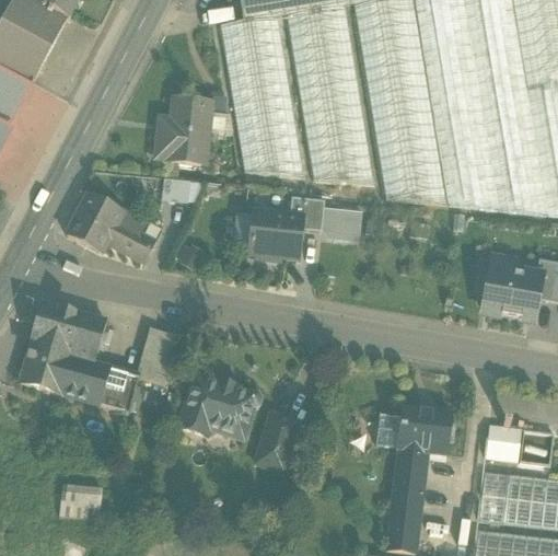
[(0,0),(0,64),(35,83),(70,20),(33,0),(14,0),(13,2),(4,19),(0,15),(0,0)]
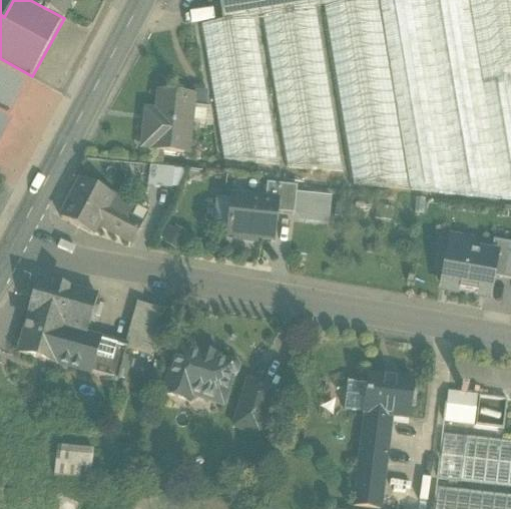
[(12,2),(8,0),(0,0),(0,14),(4,17),(12,2)]
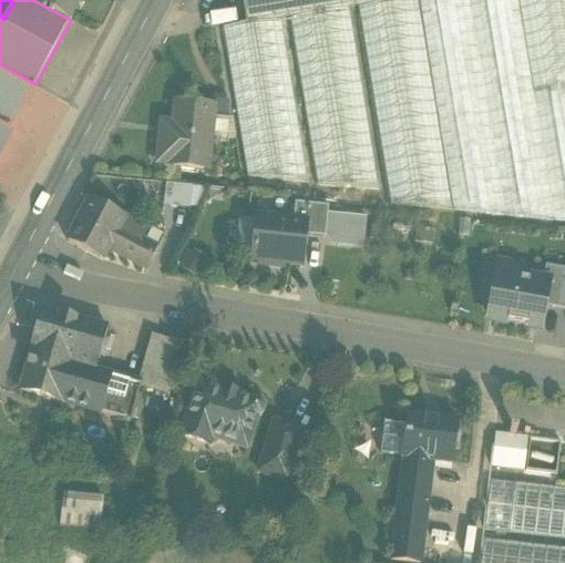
[(33,0),(71,20),(82,0),(33,0)]
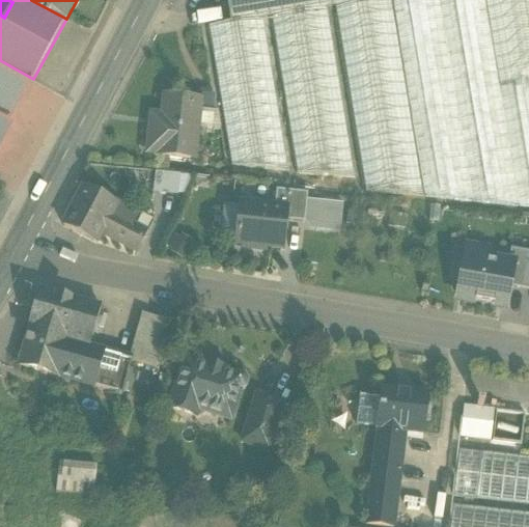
[(225,0),(228,22),(265,17),(272,16),(327,6),(333,5),(369,0),(225,0)]
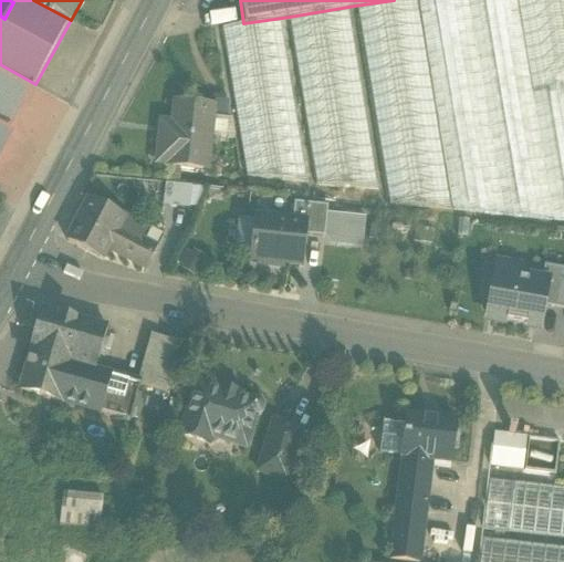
[(394,0),(355,6),(386,201),(450,208),(417,0),(394,0)]
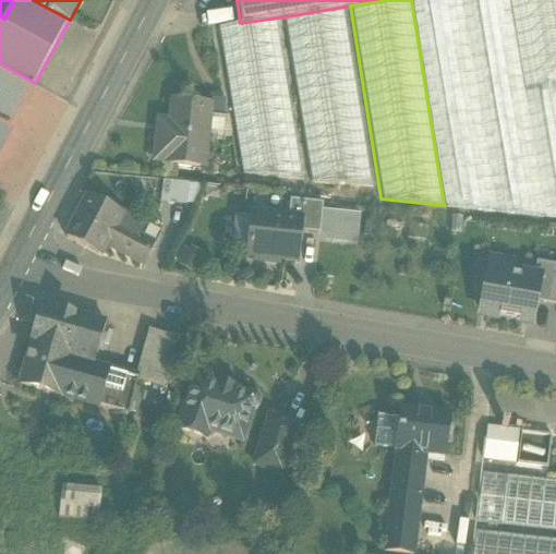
[(420,0),(452,206),(535,215),(502,0),(420,0)]
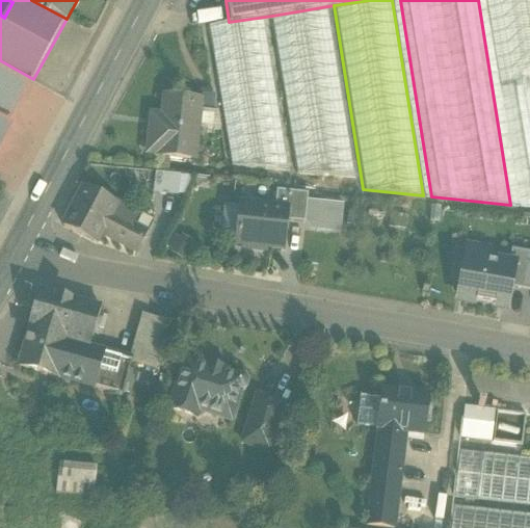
[(486,0),(501,86),(529,80),(529,0),(486,0)]
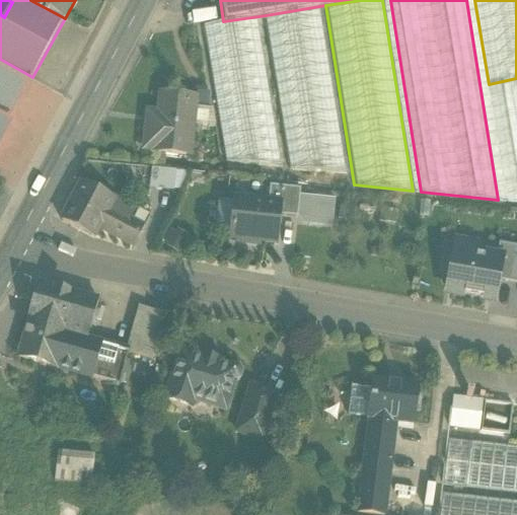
[(319,6),(266,15),(289,165),(346,171),(319,6)]
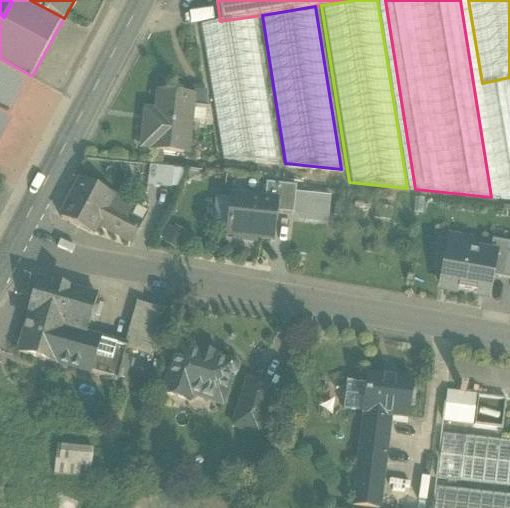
[(220,21),(201,24),(221,156),(278,162),(255,16),(220,21)]
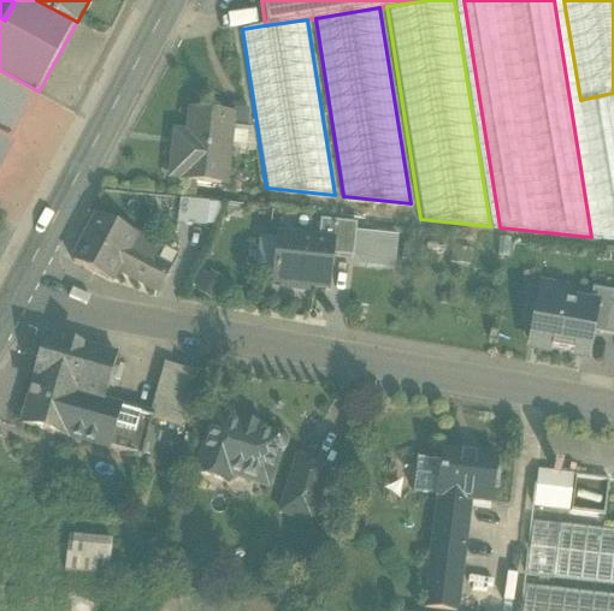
[(39,92),(0,70),(0,126),(16,136),(39,92)]
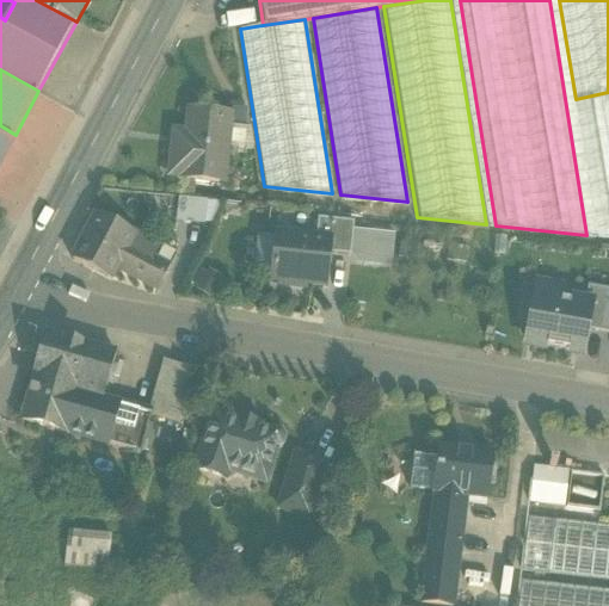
[(608,100),(573,107),(594,236),(608,237),(608,100)]
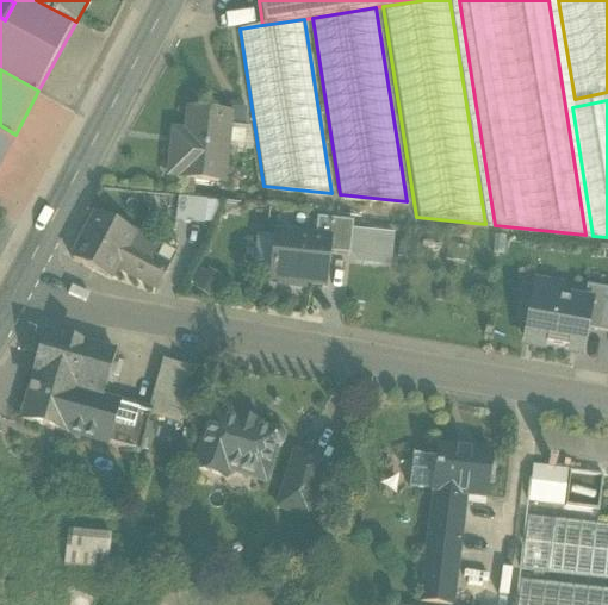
[(231,117),(187,112),(182,156),(172,155),(169,176),(224,182),(228,148),(252,150),(248,131),(229,129),(231,117)]
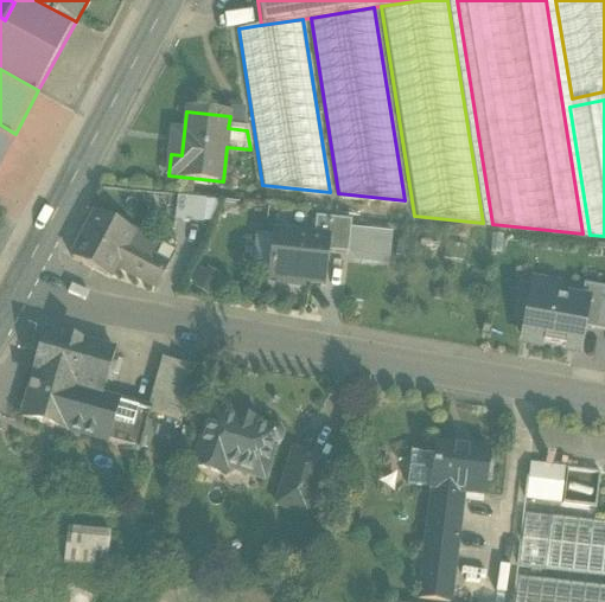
[(178,216),(216,221),(220,197),(182,192),(178,216)]
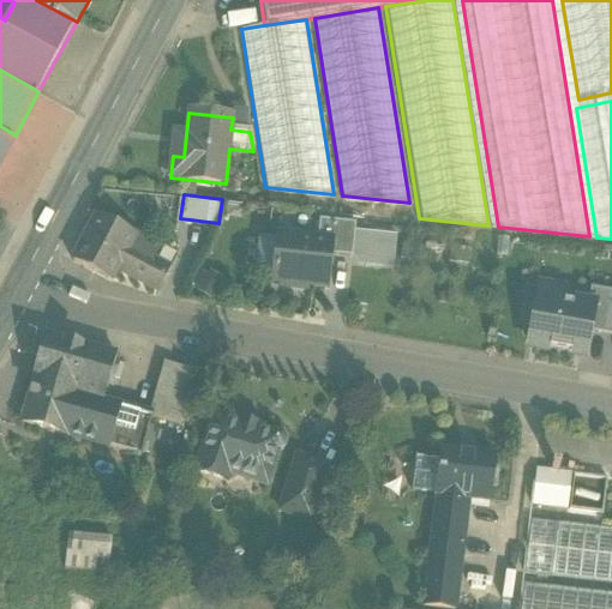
[(161,247),(99,213),(75,258),(113,278),(119,267),(160,289),(172,266),(155,258),(161,247)]
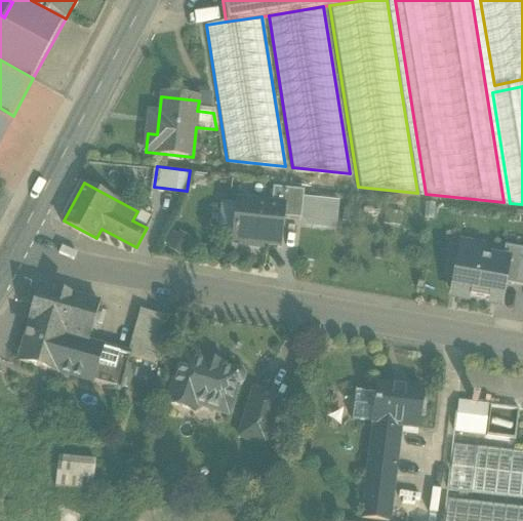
[(306,190),(275,186),(273,202),(285,204),(283,216),(303,218),(306,190)]
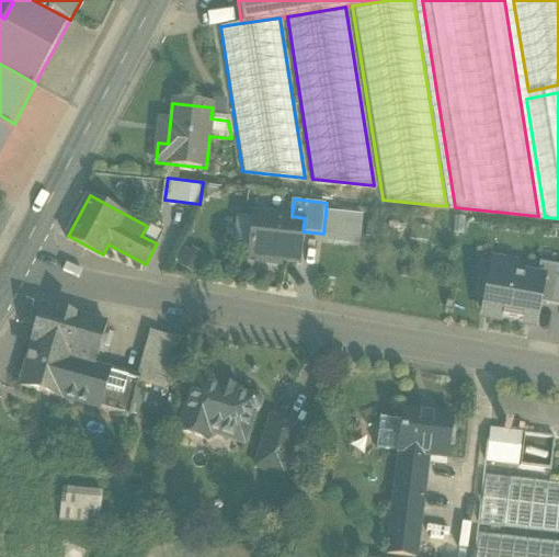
[(292,216),(255,213),(252,247),(261,248),(259,260),(282,263),(282,260),(299,261),(303,231),(305,218),(292,216)]
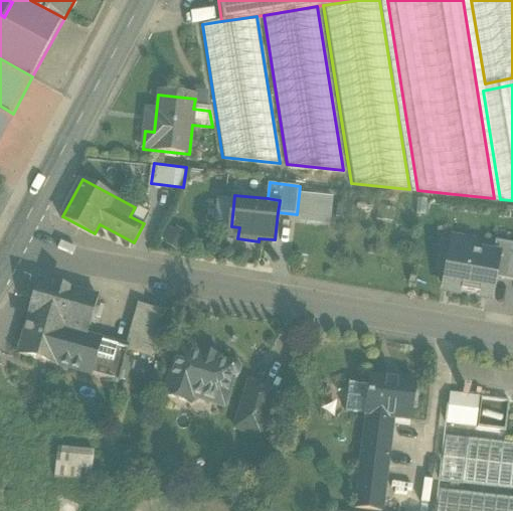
[(181,244),(184,228),(171,225),(168,241),(181,244)]
